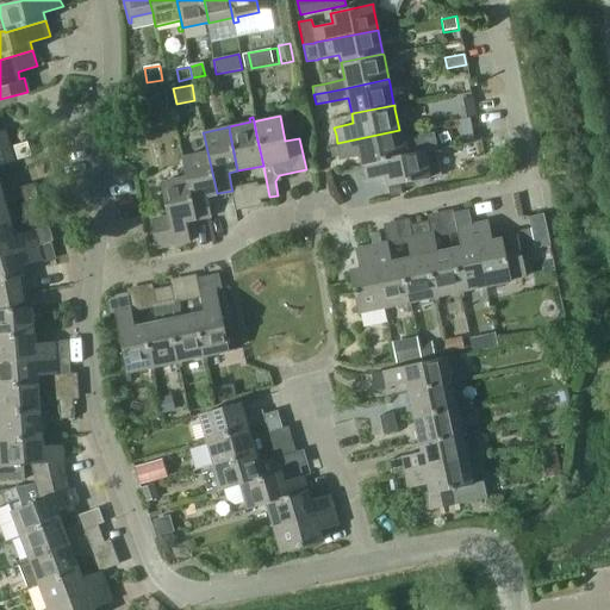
[(399,130),(337,143),(341,159),(360,155),(362,165),(405,155),(404,155),(422,150),(423,153),(428,151),(435,150),(437,149),(434,134),(402,139),(400,135),(399,130)]
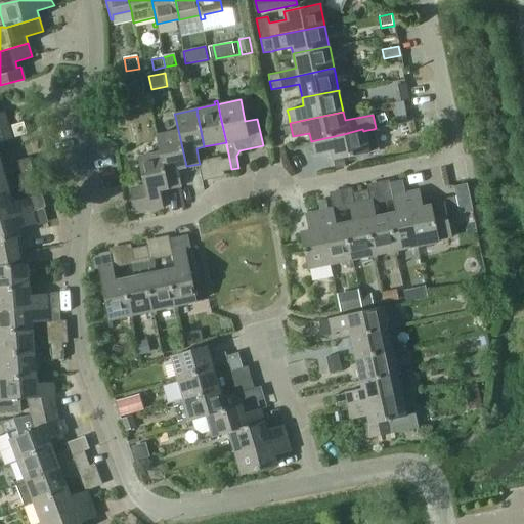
[(15,138),(27,134),(24,122),(11,126),(15,138)]
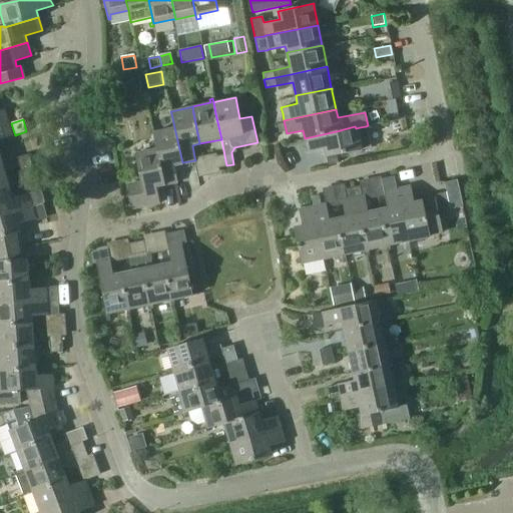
[(8,122),(0,124),(0,139),(12,136),(8,122)]
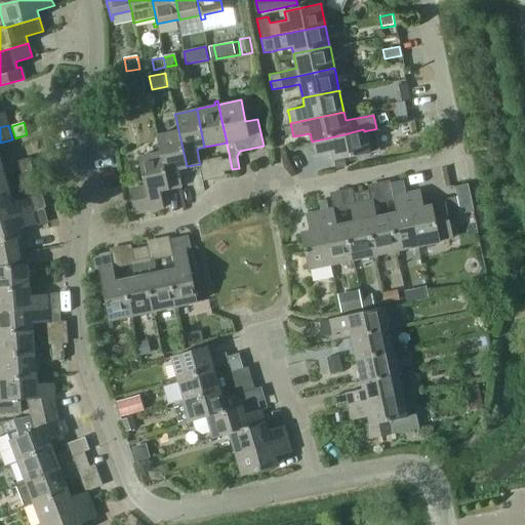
[(349,133),(312,142),(315,155),(331,152),(333,160),(335,170),(347,168),(345,158),(368,153),(374,152),(379,151),(374,129),(368,130),(364,131),(363,129),(348,133),(349,133)]
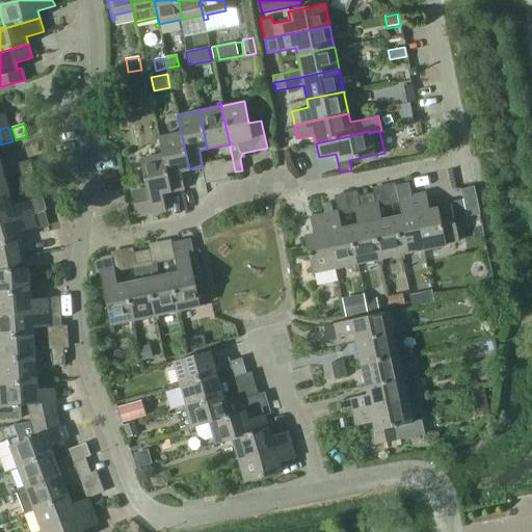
[(159,136),(158,136),(158,138),(162,155),(170,191),(183,189),(180,170),(189,168),(181,132),(159,136)]
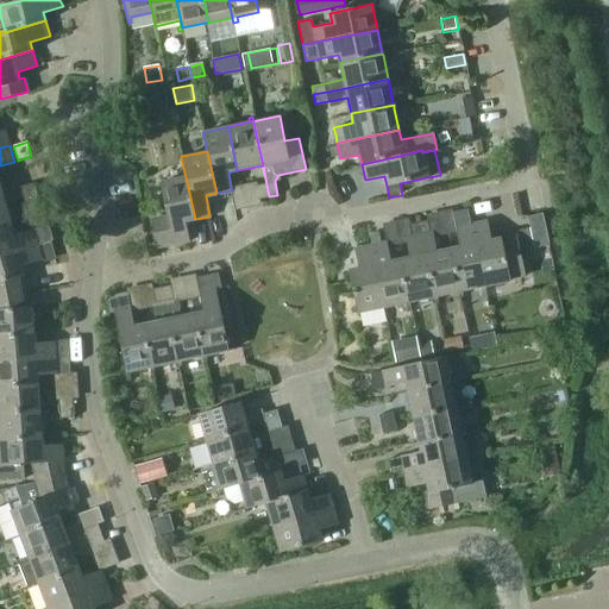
[(158,218),(151,219),(157,248),(189,240),(186,221),(195,219),(186,177),(161,182),(168,215),(158,218)]
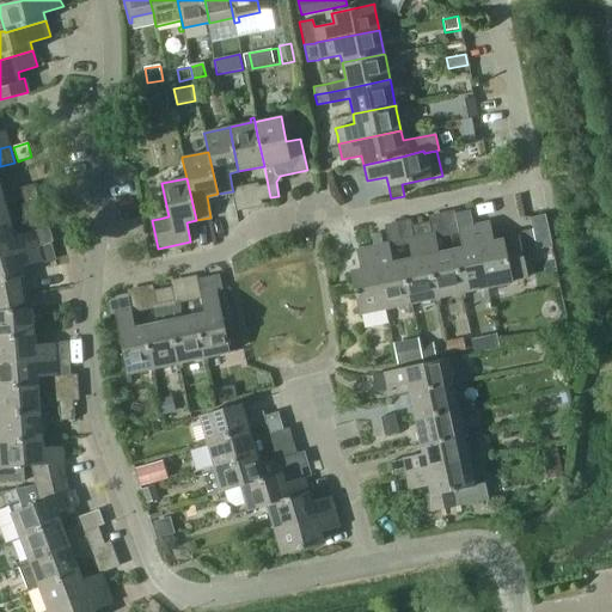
[(20,187),(23,196),(37,191),(35,183),(20,187)]
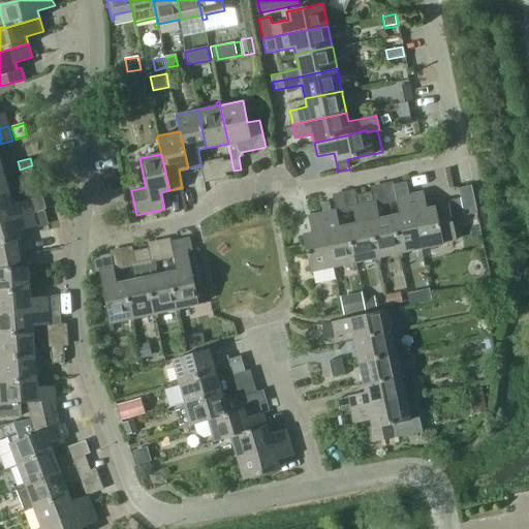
[(230,160),(223,161),(225,173),(234,170),(231,160),(230,160)]
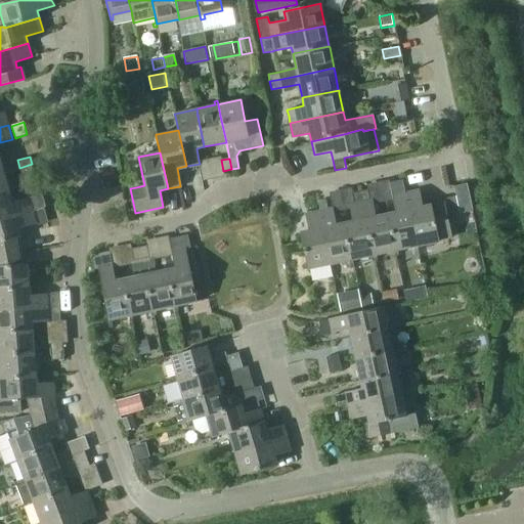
[(32,164),(19,168),(22,175),(34,172),(32,164)]
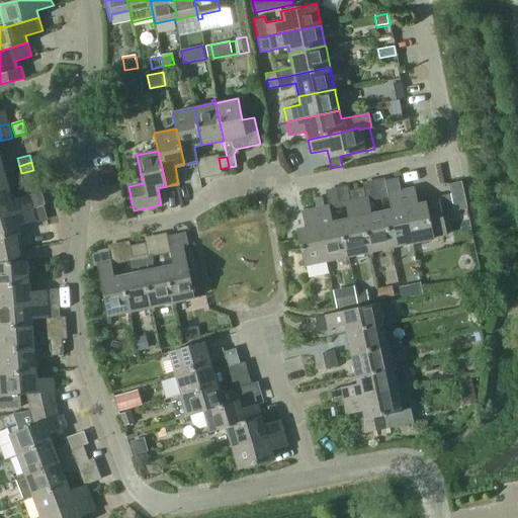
[(3,170),(0,171),(0,193),(9,191),(3,170)]
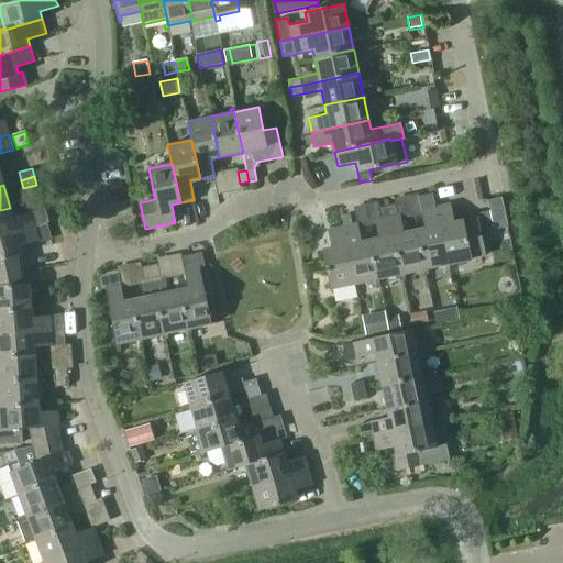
[(424,228),(416,229),(424,268),(428,267),(448,263),(437,207),(435,207),(433,194),(418,196),(422,216),(424,228)]
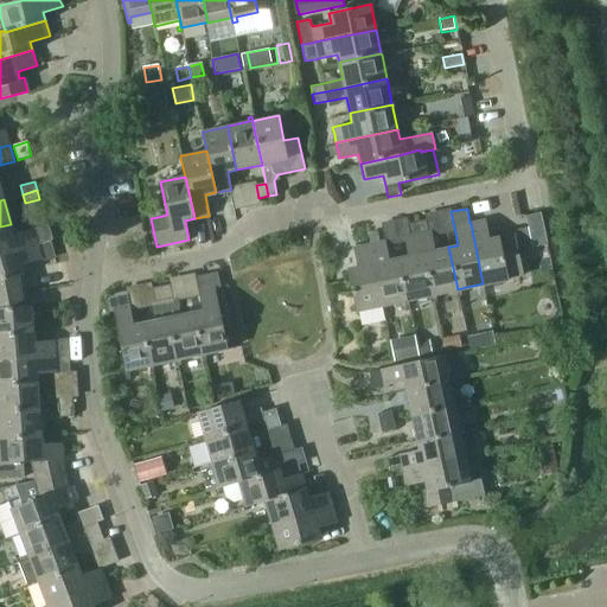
[(541,213),(526,216),(529,228),(532,248),(548,244),(541,213)]
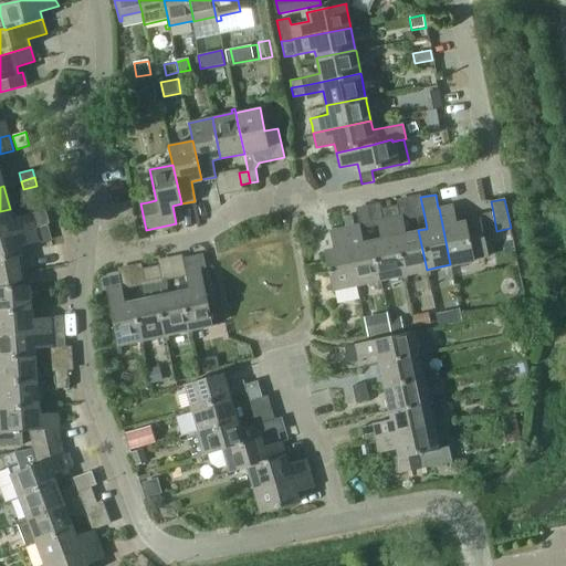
[(399,203),(389,206),(391,219),(392,223),(404,274),(406,274),(426,270),(427,270),(418,230),(406,233),(404,221),(402,217),(402,216),(399,203)]
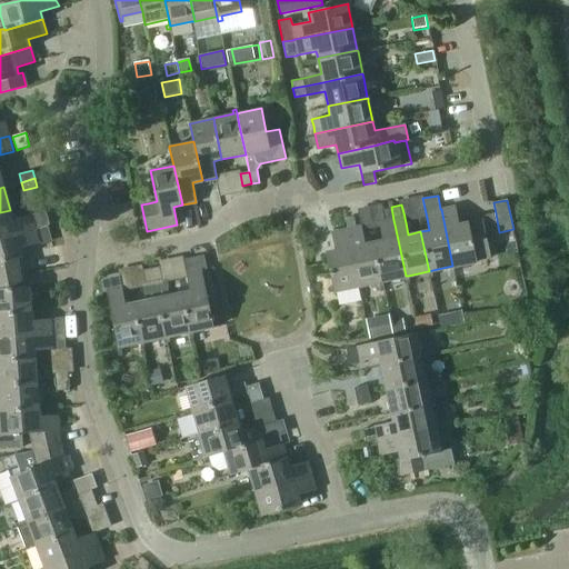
[(382,240),(373,242),(381,281),(382,280),(402,277),(406,276),(395,225),(393,220),(391,207),(382,209),(385,221),(379,222),(380,228),(382,240)]
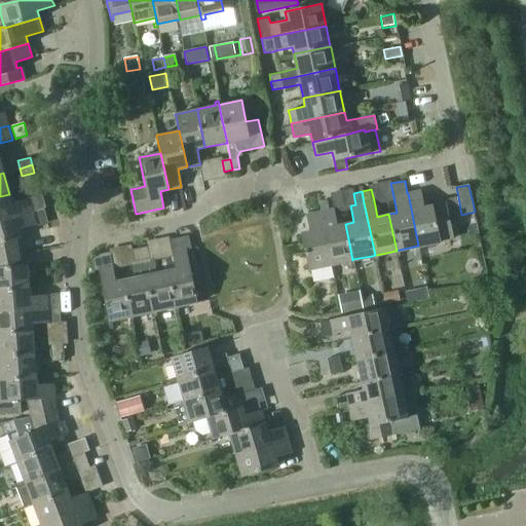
[(420,191),(408,193),(418,246),(437,242),(440,240),(448,238),(453,237),(450,222),(446,203),(424,208),(420,191)]
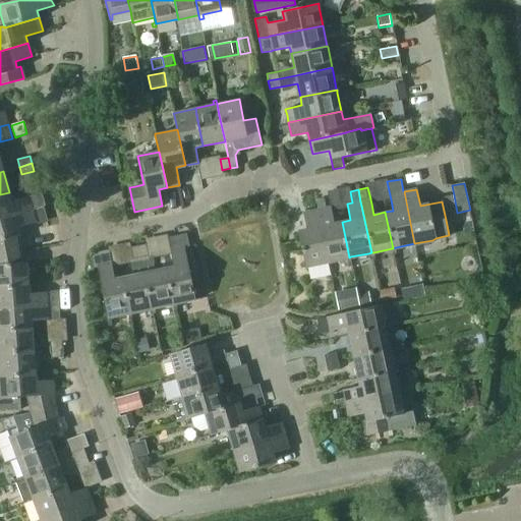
[(9,192),(0,194),(0,218),(32,209),(34,209),(45,206),(41,191),(31,194),(27,195),(12,200),(9,192)]
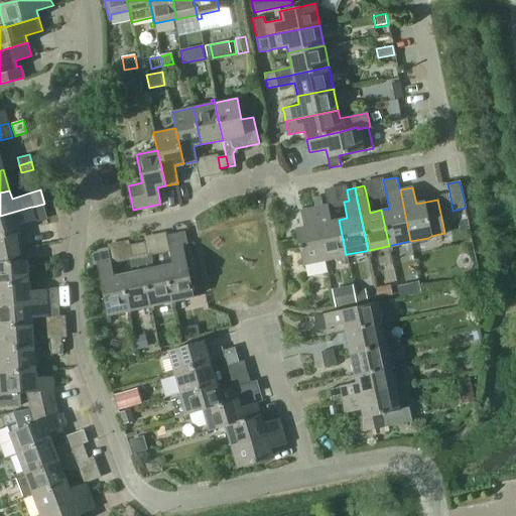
[(315,208),(313,208),(325,259),(344,255),(346,255),(339,220),(331,221),(329,210),(328,205),(323,206),(315,208)]
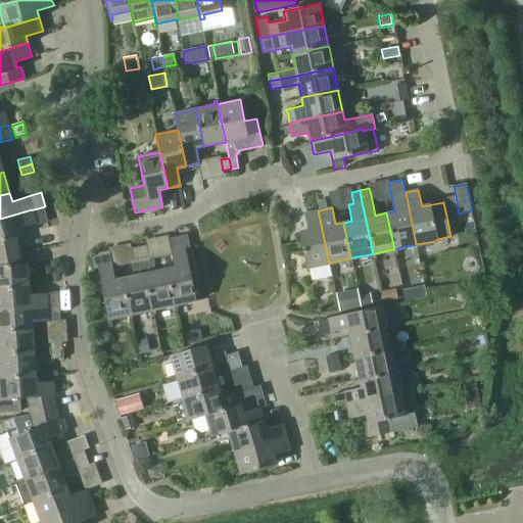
[(32,209),(0,219),(0,254),(24,251),(20,237),(22,236),(19,228),(36,223),(32,209)]
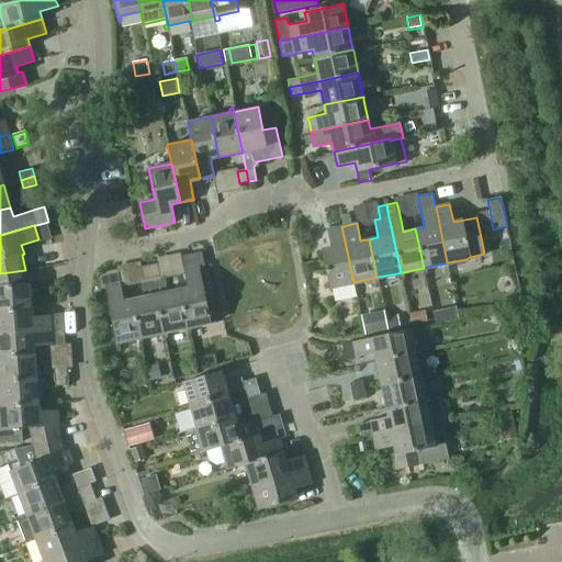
[(330,247),(322,249),(329,288),(333,287),(353,282),(341,226),(327,229),(330,247)]
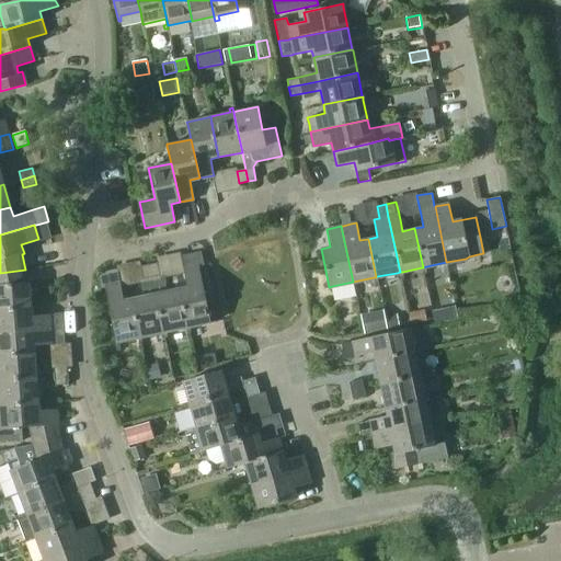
[(181,255),(184,274),(187,286),(179,287),(187,327),(191,327),(212,322),(198,267),(204,266),(201,251),(181,255)]
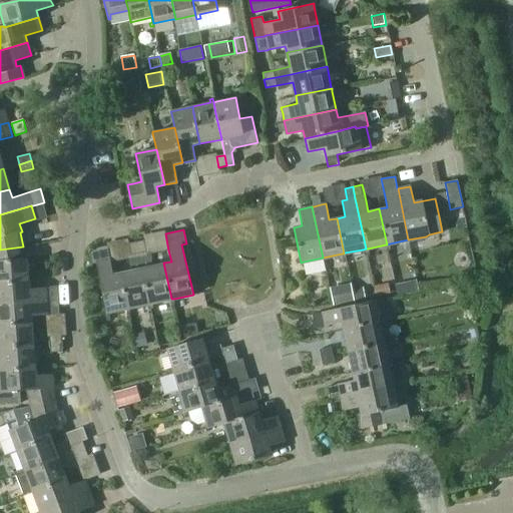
[(146,252),(143,239),(136,240),(149,304),(152,304),(170,300),(171,299),(163,263),(160,264),(153,266),(151,254),(150,251),(146,252)]
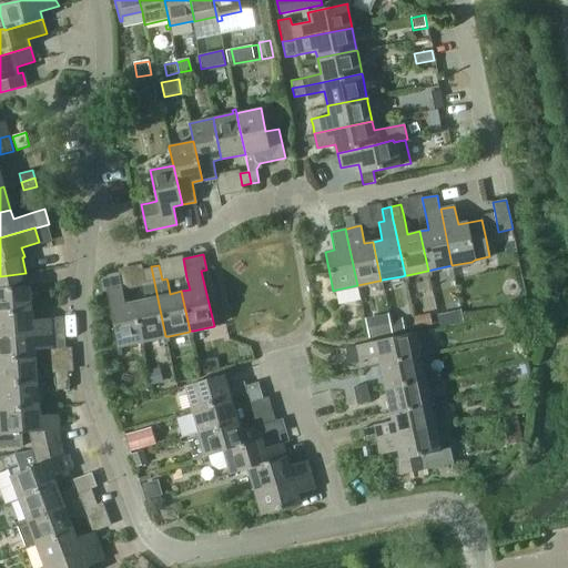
[(165,336),(151,266),(142,269),(145,283),(142,284),(142,287),(145,298),(133,301),(142,342),(143,342),(162,337),(165,336)]
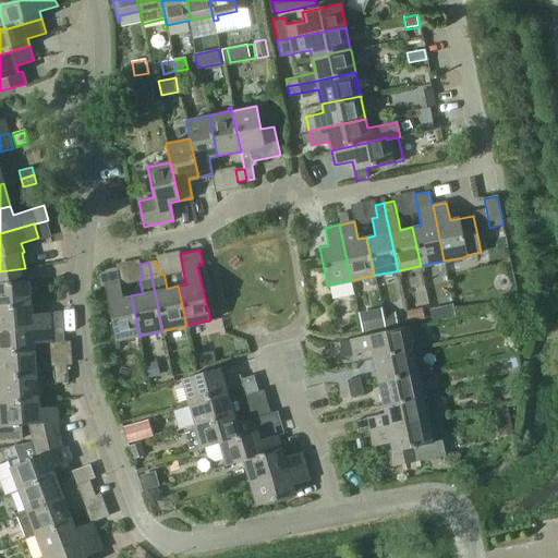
[(28,282),(25,268),(0,271),(0,307),(32,305),(29,281),(28,282)]
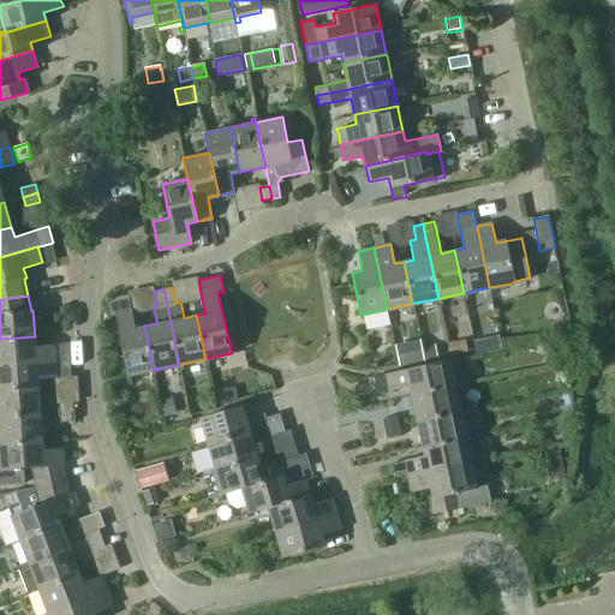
[(109,317),(115,316),(129,375),(150,370),(154,370),(144,326),(136,328),(132,316),(129,296),(112,298),(107,305),(109,317)]
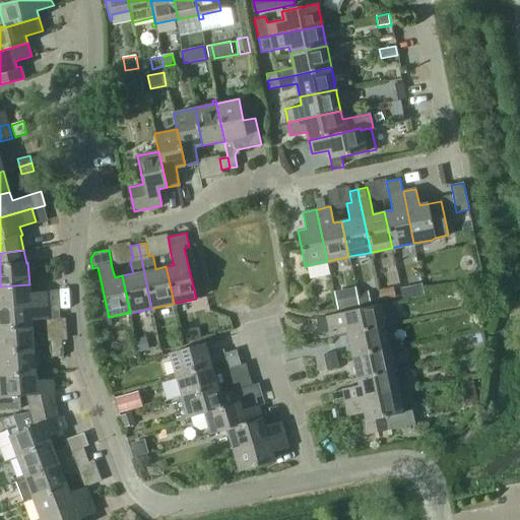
[(403,300),(407,299),(425,296),(423,283),(405,287),(400,288),(403,300)]
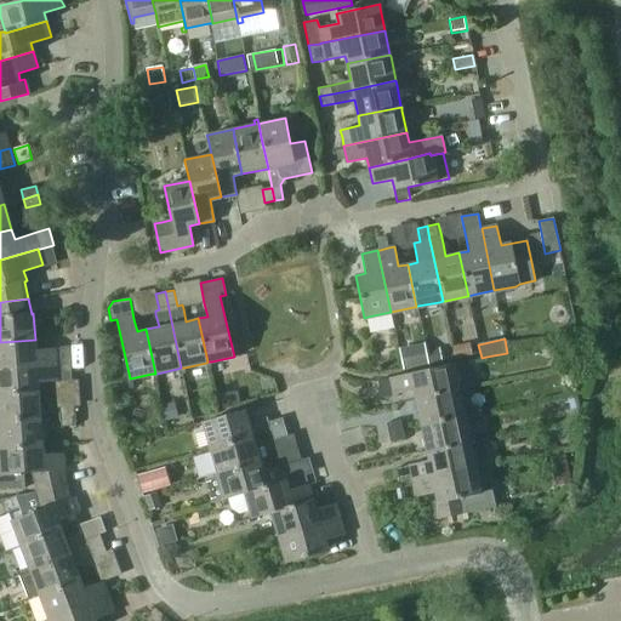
[(0,369),(57,365),(70,364),(69,347),(56,348),(35,349),(35,340),(0,342),(0,369)]
